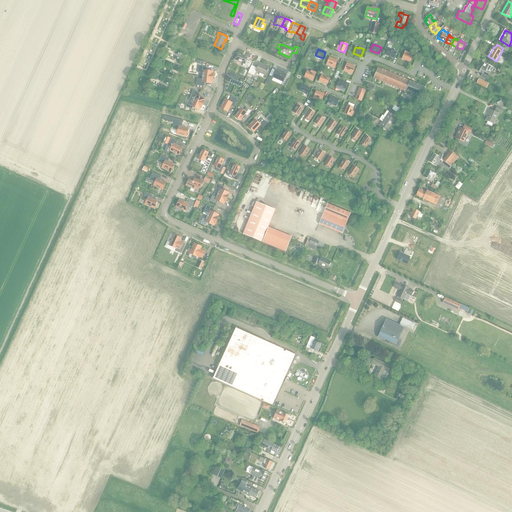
[(386,55),(394,58),(396,52),(388,49),(386,55)]
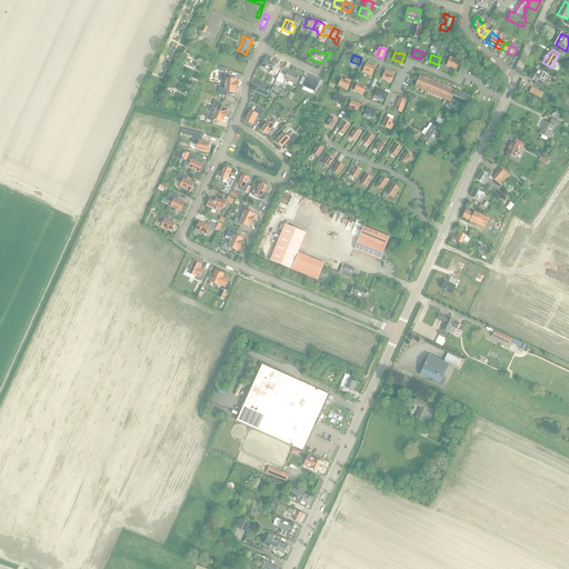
[(450,59),(447,66),(456,69),(458,62),(455,60),(456,59),(450,57),(450,59)]
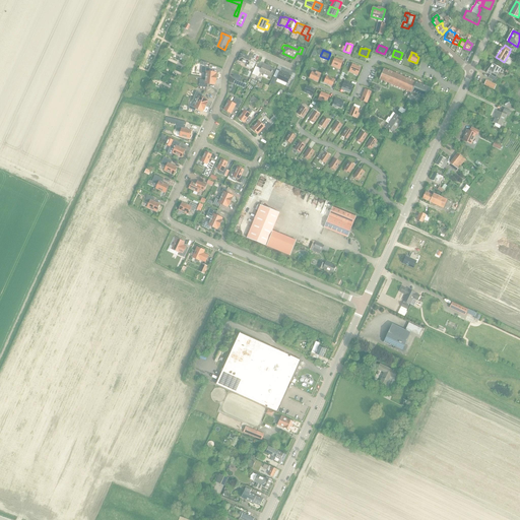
[(251,68),(253,69),(256,64),(254,63),(250,61),(252,59),(242,54),(239,61),(247,65),(246,67),(251,69),(251,68)]
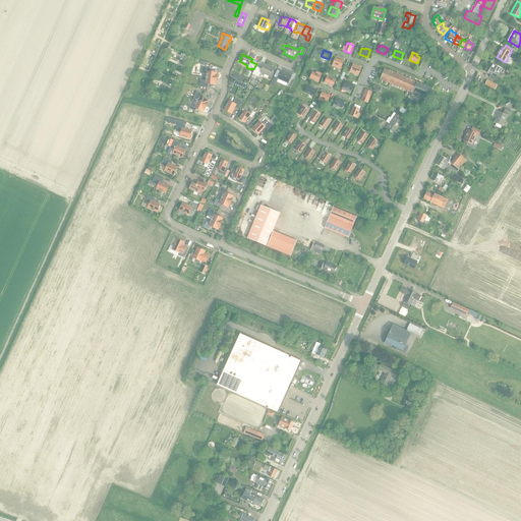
[(343,61),(336,58),(333,64),(332,66),(337,67),(337,66),(341,67),(343,61)]
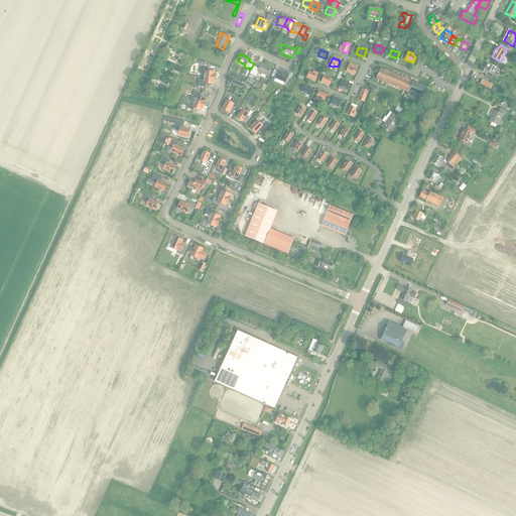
[(256,68),(253,75),(256,77),(258,72),(268,77),(271,69),(265,66),(261,63),(259,69),(256,68)]
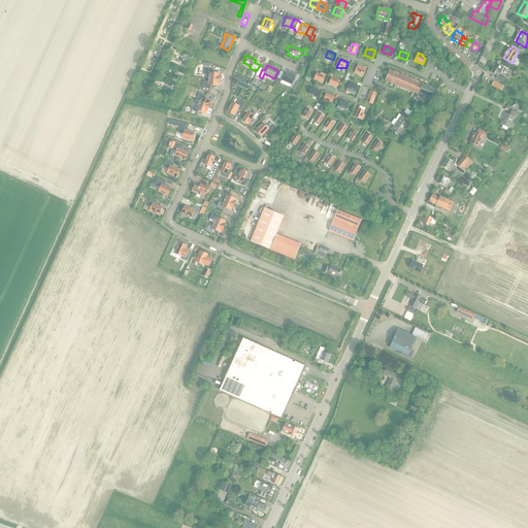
[(366,68),(358,65),(356,71),(355,73),(359,74),(360,73),(363,74),(366,68)]
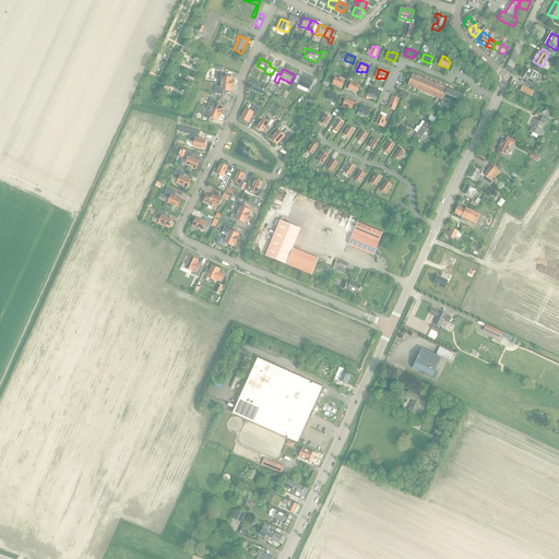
[(539,80),(542,75),(538,74),(530,69),(526,74),(523,79),(526,80),(524,83),(533,87),(534,85),(533,84),(536,78),(539,80)]
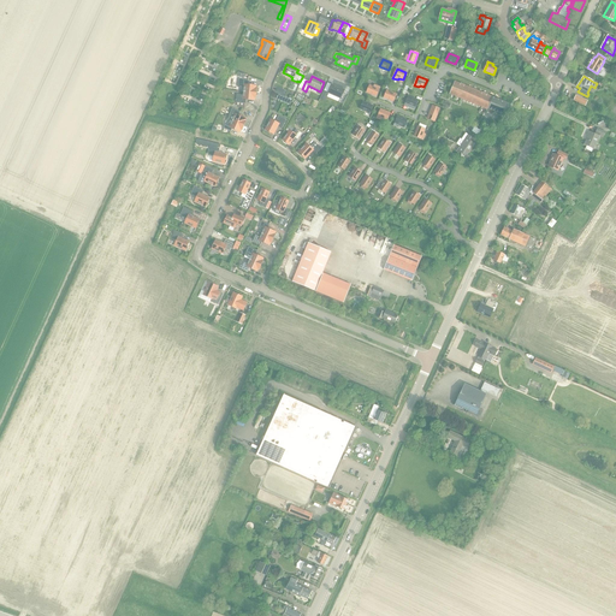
[(244,92),(256,93),(256,88),(256,86),(248,84),(248,81),(240,80),(238,87),(244,88),(244,92)]
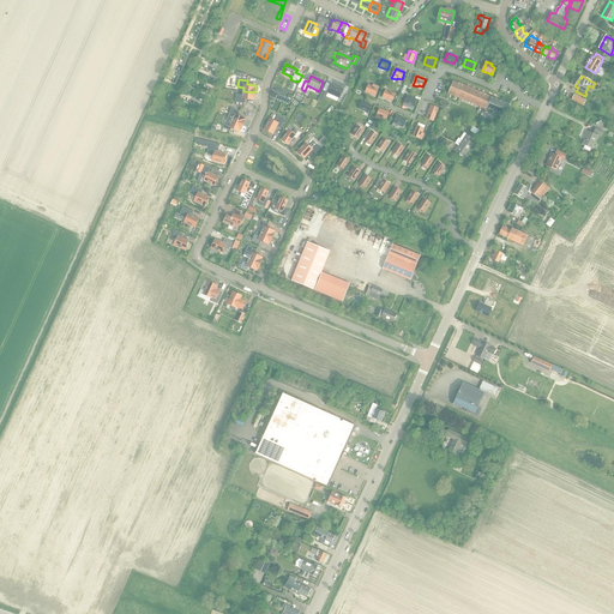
[(487,108),(504,115),(509,104),(453,80),(449,94),(486,109),(487,108)]
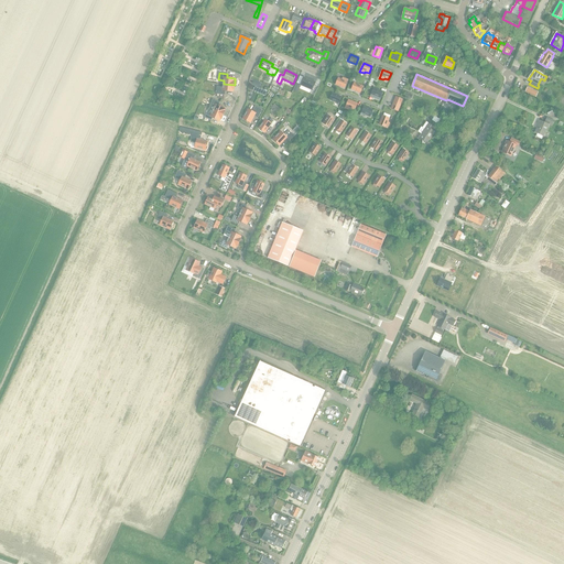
[(303,77),(300,85),(312,89),(315,83),(303,77)]
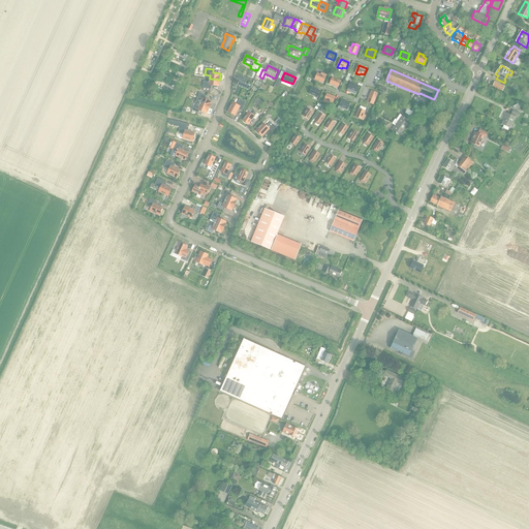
[(315,80),(322,83),(325,76),(325,74),(321,73),(321,74),(317,73),(315,80)]
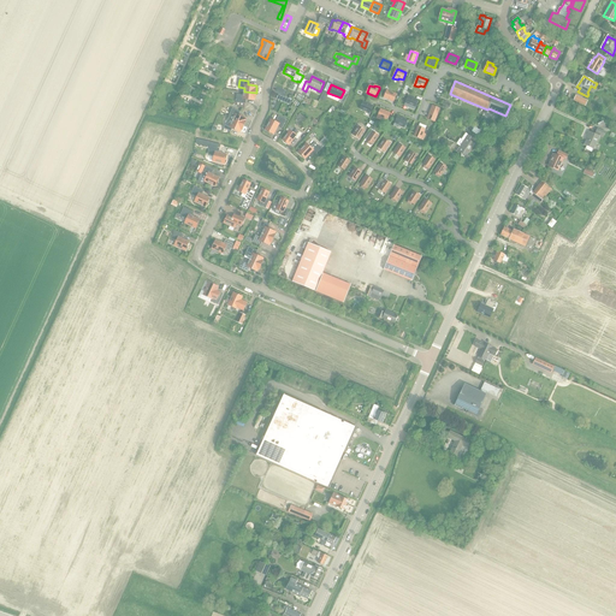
[(396,94),(386,90),(384,98),(394,101),(396,94)]
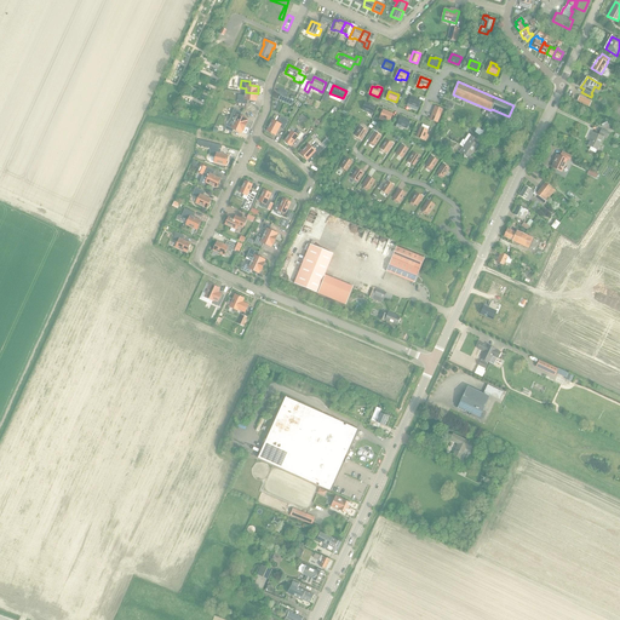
[(257,98),(258,93),(246,92),(245,96),(239,96),(237,103),(241,103),(240,107),(246,109),(247,99),(256,101),(257,98)]
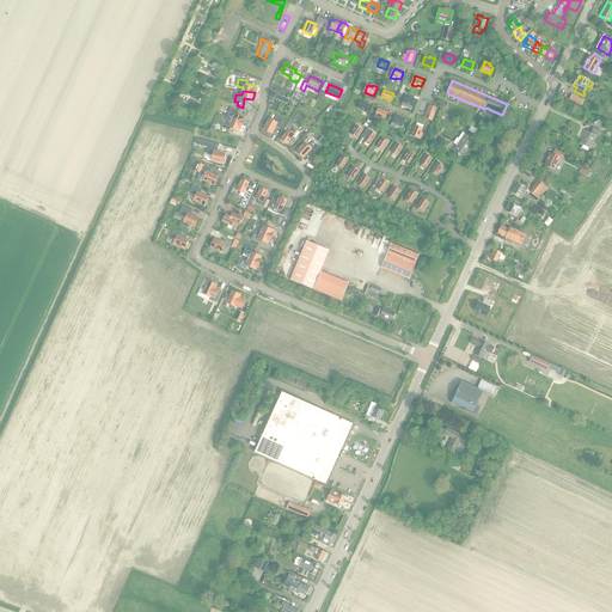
[(412,106),(415,99),(407,96),(403,103),(407,104),(407,106),(411,109),(412,106)]
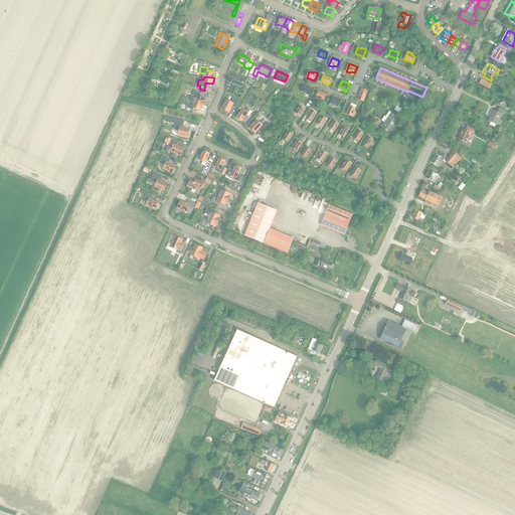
[(312,89),(304,86),(301,91),(309,95),(312,89)]
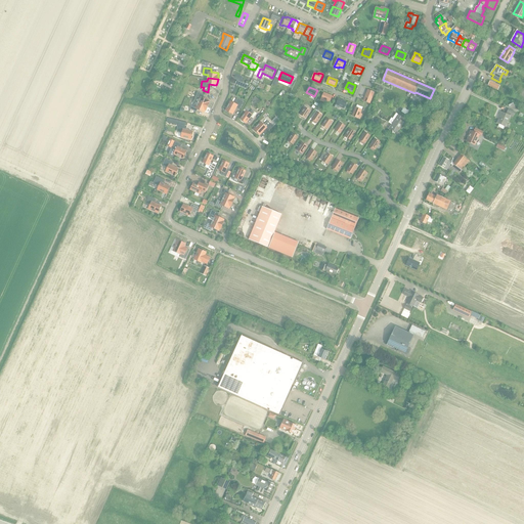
[(367,90),(363,100),(369,103),(374,92),(367,90)]
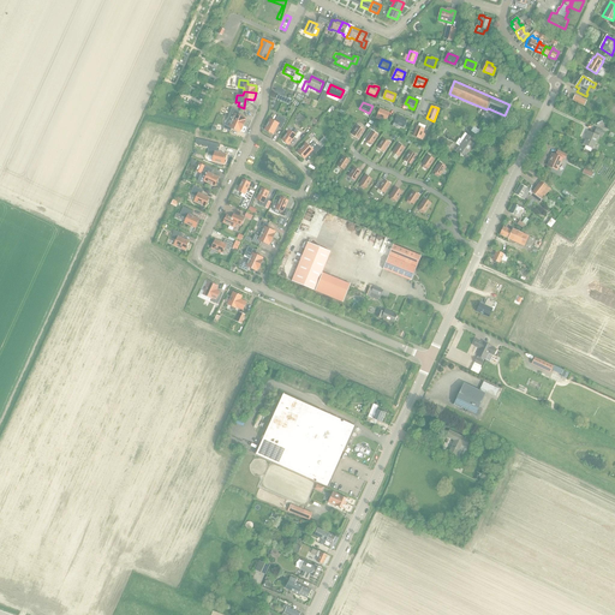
[(230,114),(228,118),(244,125),(245,121),(245,120),(246,119),(238,115),(239,112),(232,108),(230,114)]
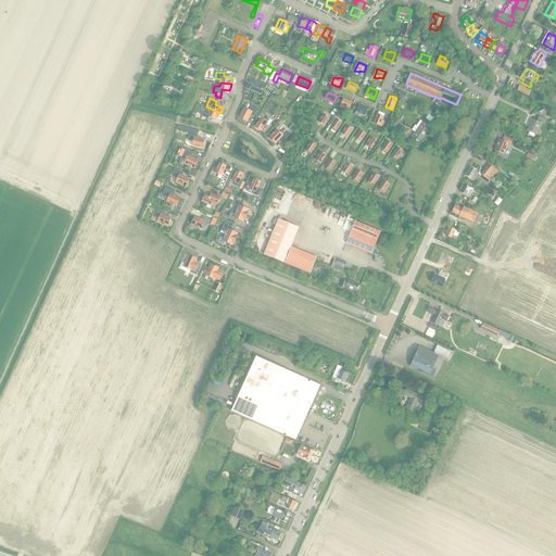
[(352,102),(343,99),(341,105),(340,106),(345,109),(345,106),(350,109),(352,102)]
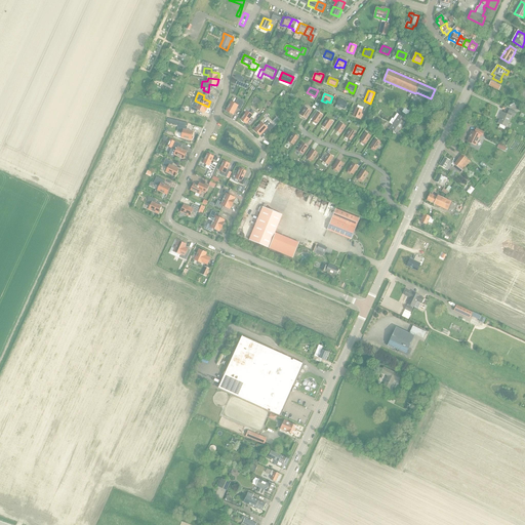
[(237,108),(240,110),(243,103),(238,99),(235,104),(231,102),(226,111),(227,111),(227,112),(229,113),(230,113),(233,115),(237,108)]
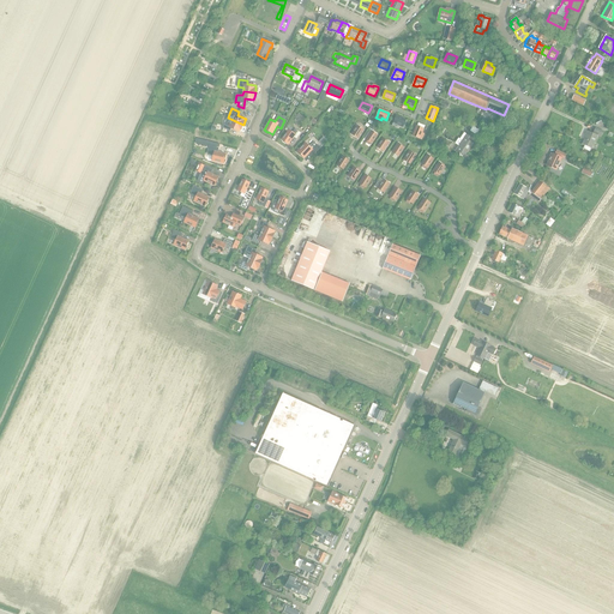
[(405,120),(396,116),(393,122),(403,127),(405,120)]
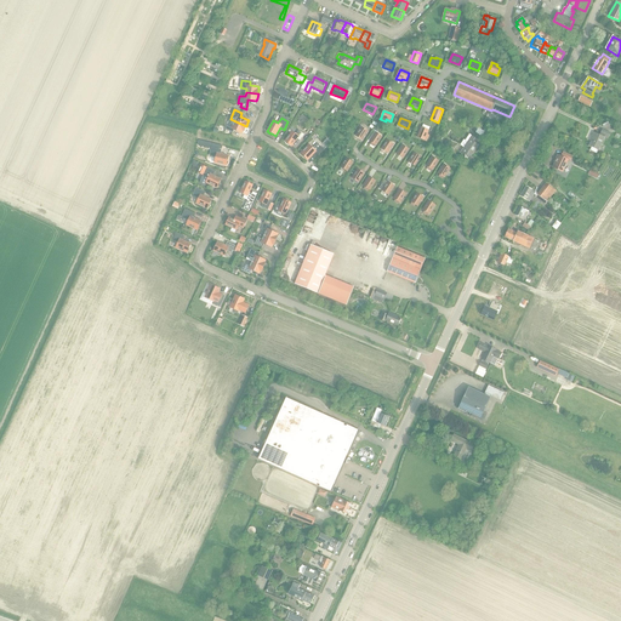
[(228,123),(226,130),(233,132),(234,129),(241,134),(243,131),(244,131),(246,126),(231,119),(228,123)]
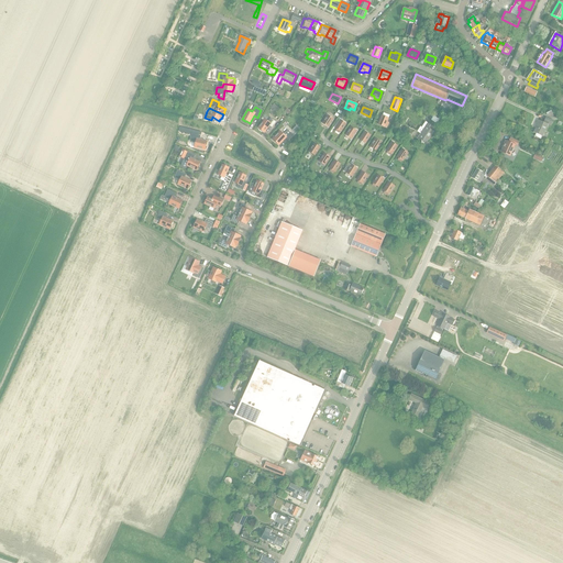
[(435,113),(434,116),(429,111),(427,116),(432,119),(431,120),(437,123),(441,117),(435,113)]
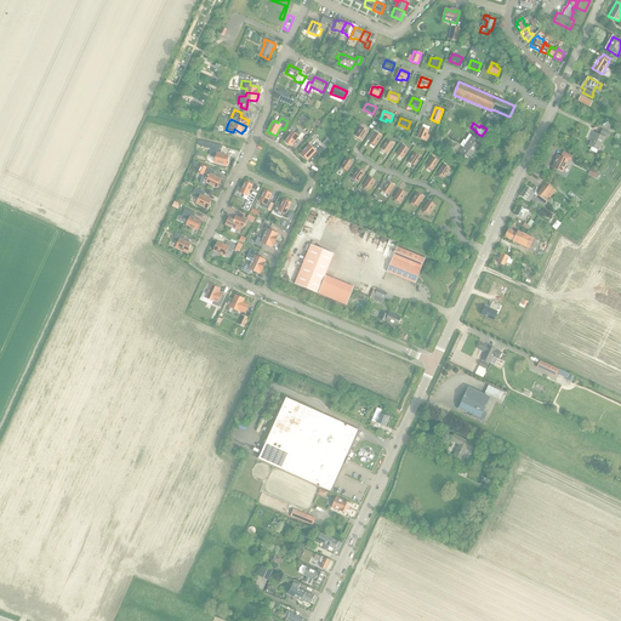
[(355,136),(362,140),(368,131),(362,127),(355,136)]
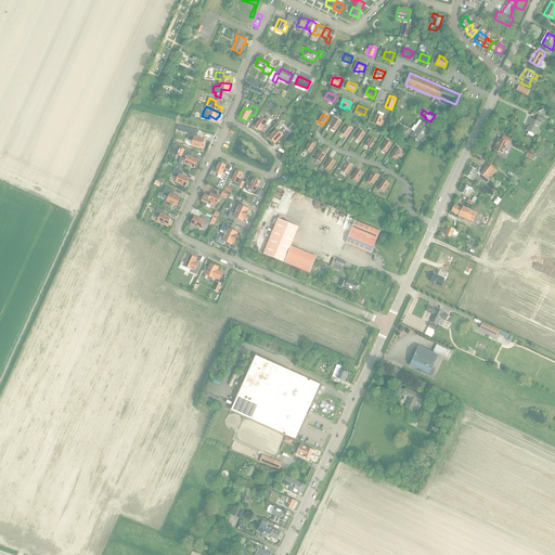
[(376,114),(373,123),(379,125),(381,126),(383,121),(382,120),(383,117),(376,114)]
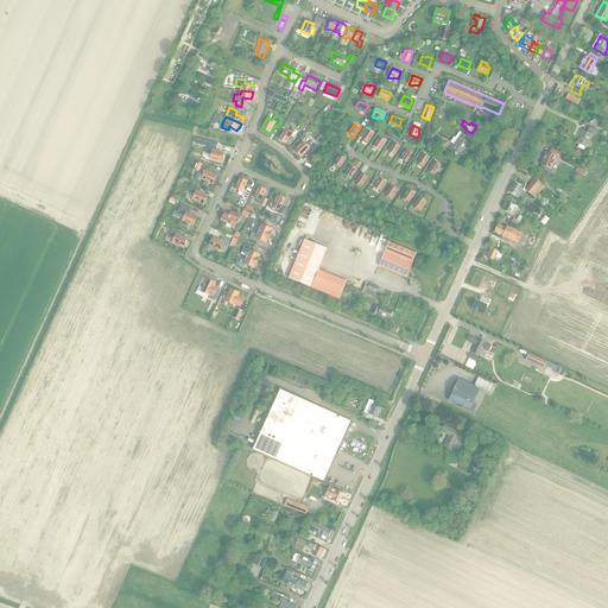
[(293,139),(298,132),(292,127),(290,131),(286,128),(279,138),(280,139),(280,140),(282,141),(283,141),(285,143),(290,137),(293,139)]
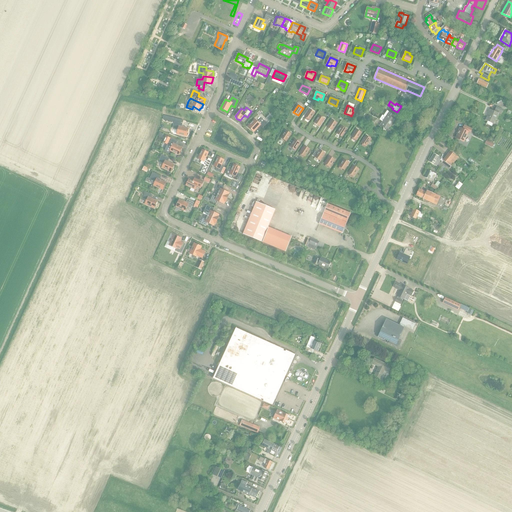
[(499,112),(502,113),(503,110),(496,107),(494,111),(489,109),(487,114),(488,114),(485,120),(487,121),(486,124),(492,126),(493,124),(499,112)]
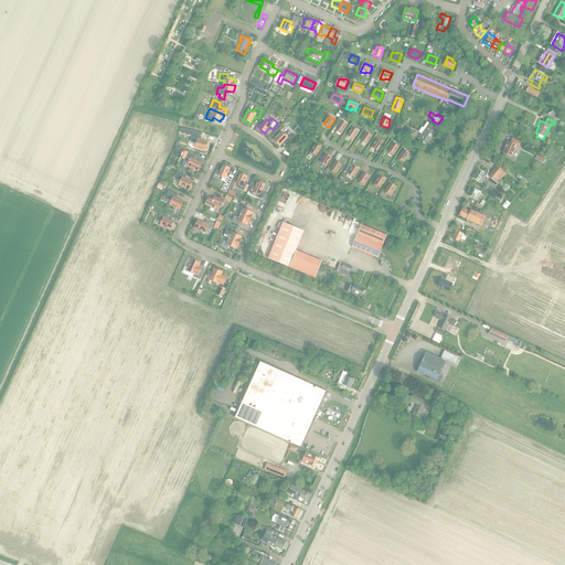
[(337,128),(342,132),(348,125),(341,120),(337,128)]
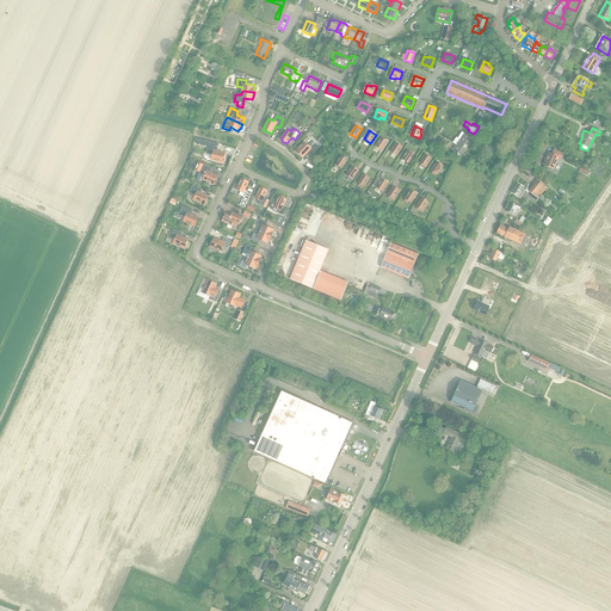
[(470,142),(469,141),(470,139),(462,133),(458,139),(457,137),(452,142),(457,146),(454,149),(461,155),(466,149),(470,142)]
